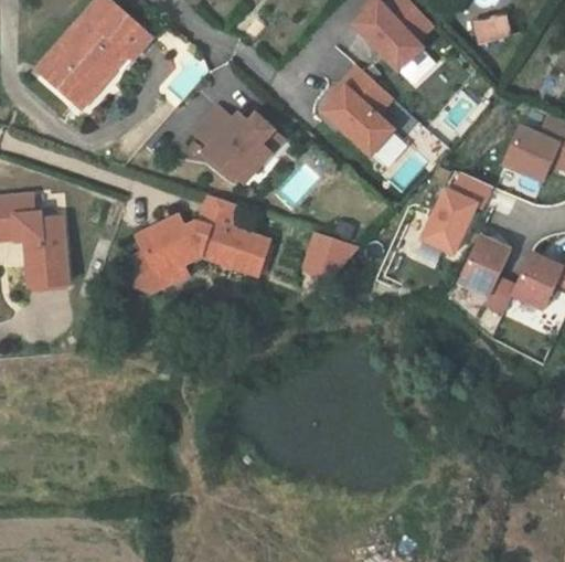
[(102,69),(109,74),(129,52),(134,56),(152,35),(112,0),(96,0),(39,66),(75,99),(102,69)]
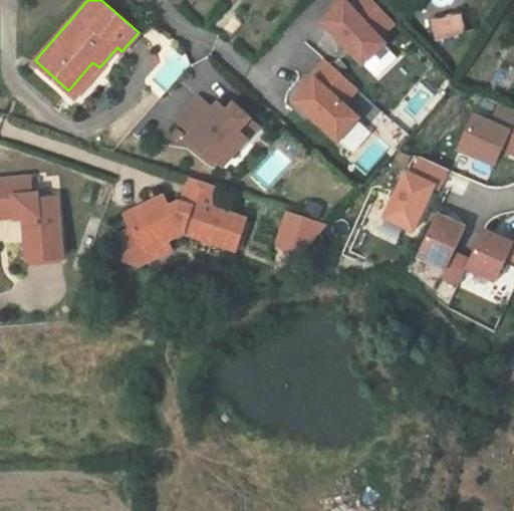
[(127,0),(117,11),(127,19),(138,8),(127,0)]
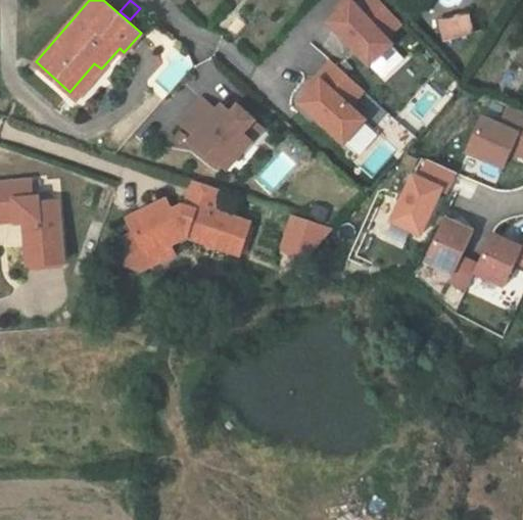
[(328,20),(369,63),(391,42),(385,36),(400,20),(381,0),(359,0),(354,4),(350,0),(348,0),(328,20)]
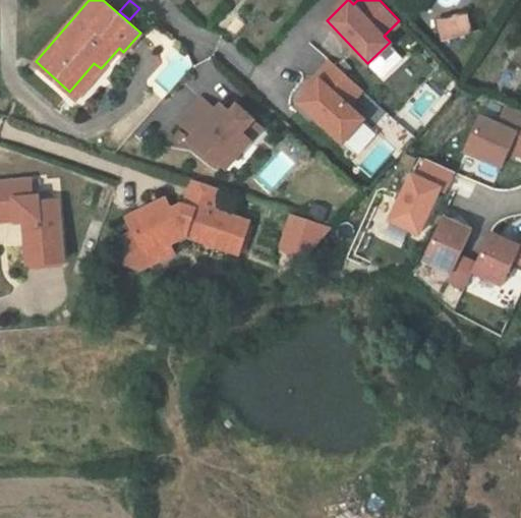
[(466,12),(455,15),(456,21),(440,25),(443,37),(470,30),(466,12)]
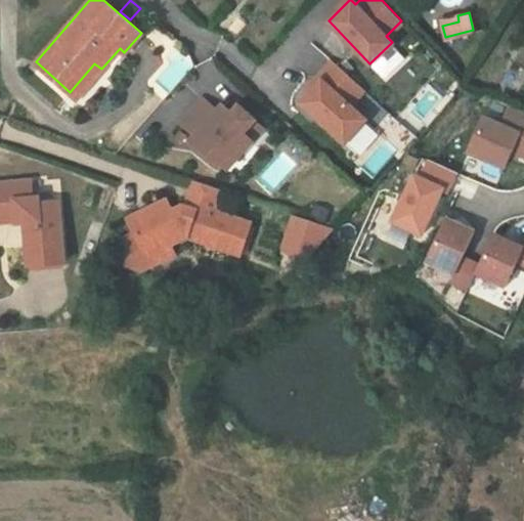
[(457,15),(441,19),(442,26),(459,22),(457,15)]
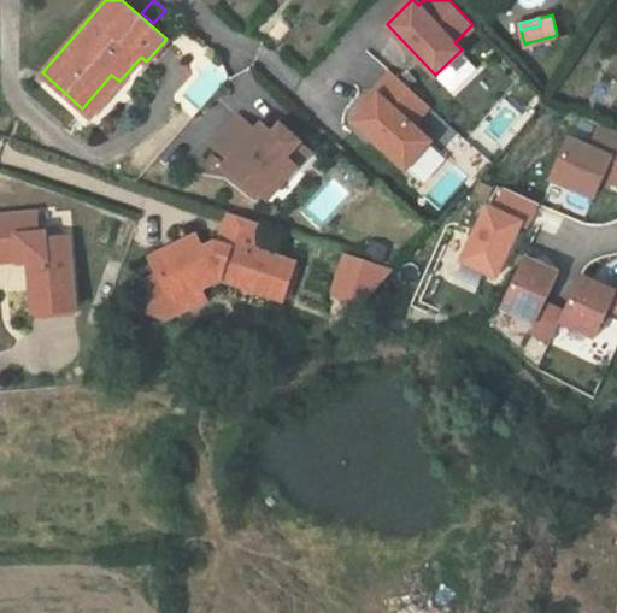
[(354,121),(406,166),(430,140),(411,123),(429,104),(391,70),(372,90),(377,94),(366,106),(354,121)]
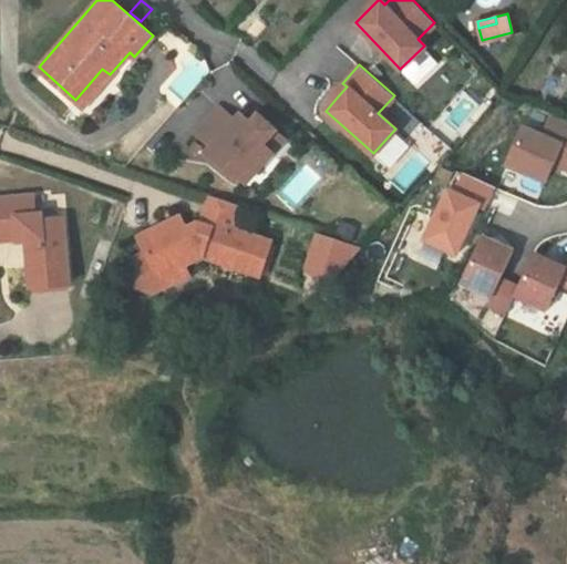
[(82,105),(110,74),(102,69),(75,100),(82,105)]
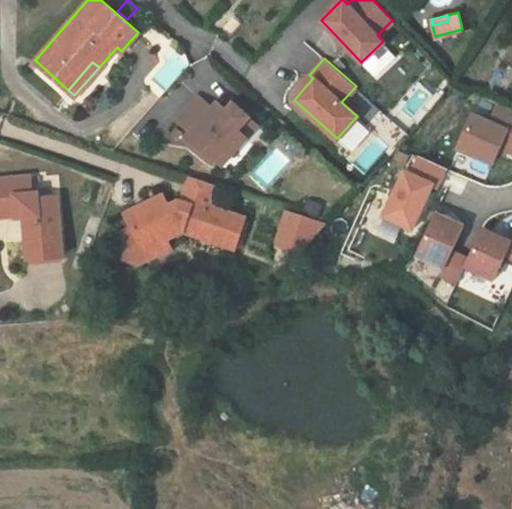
[(305,79),(300,85),(304,88),(313,78),(309,75),(305,79)]
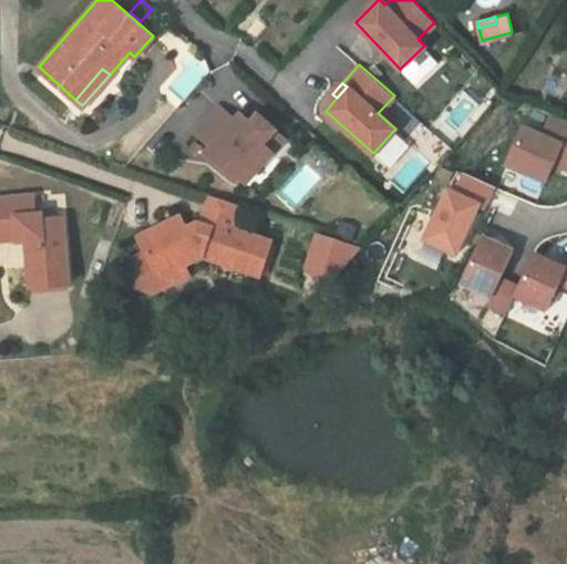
[(195,131),(207,142),(230,115),(218,104),(195,131)]
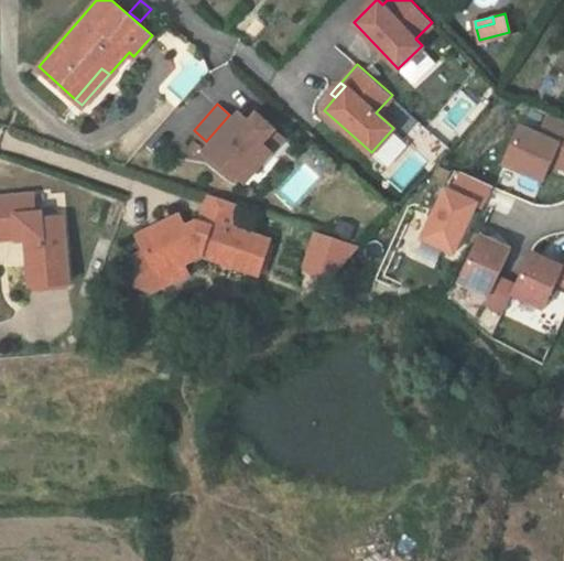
[(238,111),(234,118),(242,127),(248,120),(238,111)]
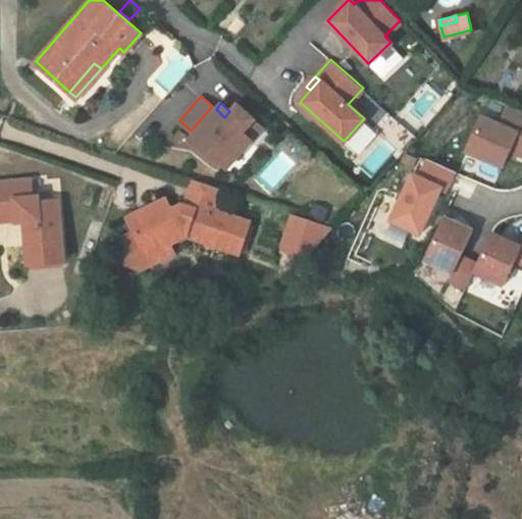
[(521,108),(507,103),(499,123),(516,131),(509,148),(521,153),(521,108)]
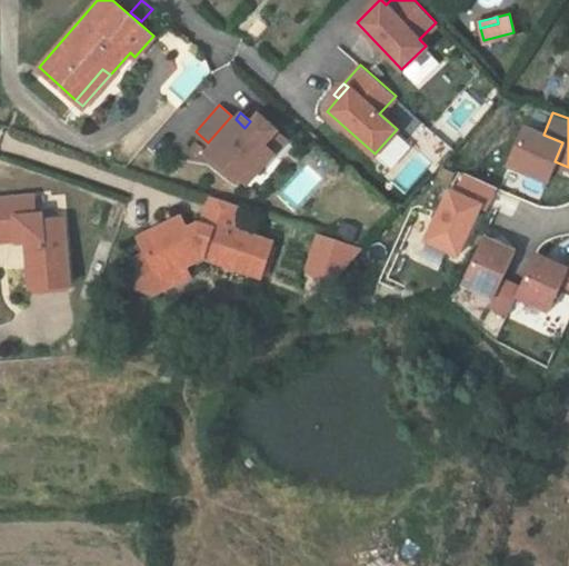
[(208,142),(211,145),(206,151),(233,177),(237,174),(246,181),(272,152),(262,144),(275,129),(258,113),(250,121),(245,128),(236,119),(231,116),(208,142)]
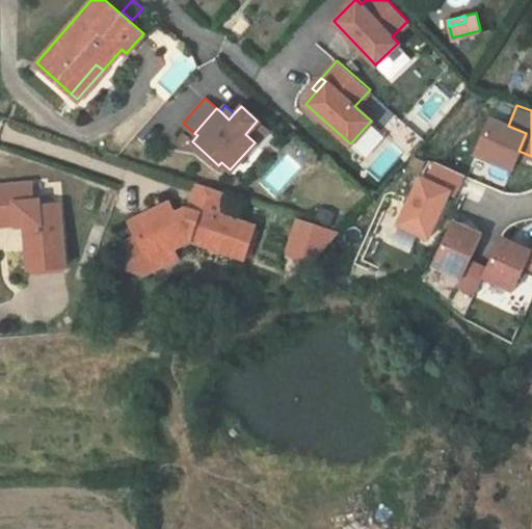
[(489,117),(475,153),(511,168),(519,151),(526,133),(508,126),(489,117)]
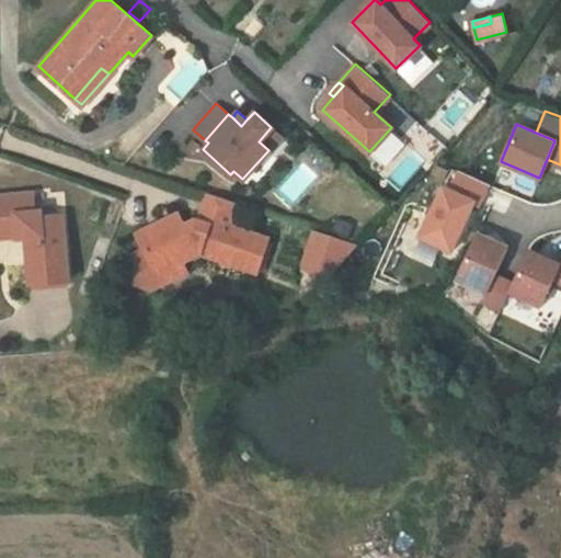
[(281,136),(271,127),(259,141),(268,150),(281,136)]
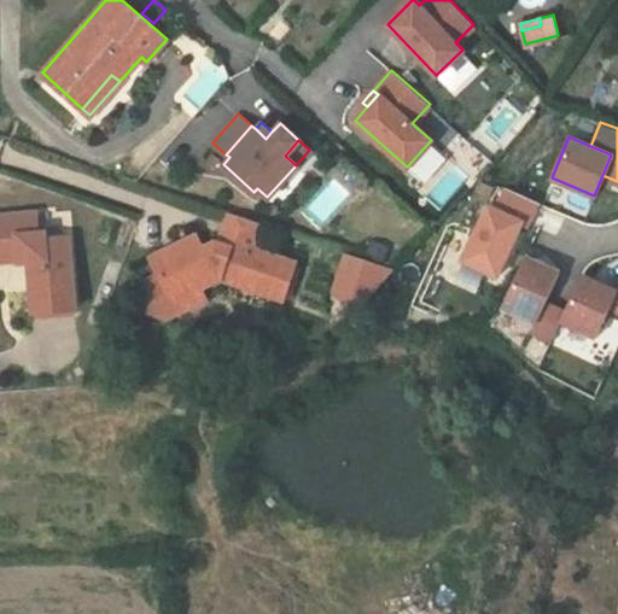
[(523,220),(522,221),(529,224),(538,200),(506,186),(496,208),(523,220)]
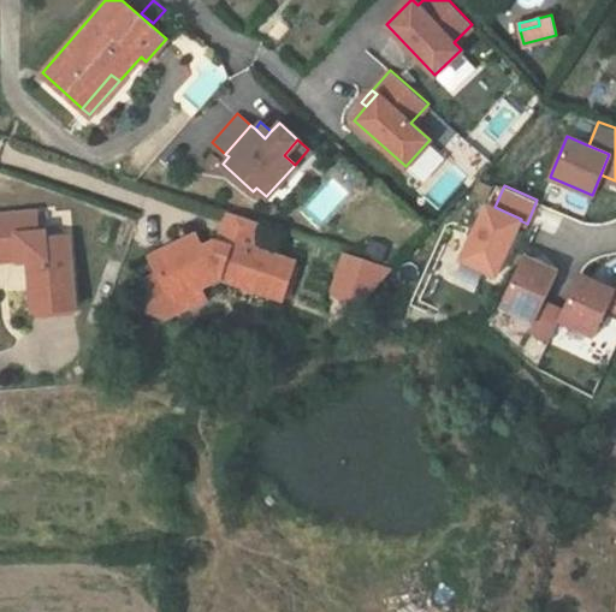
[(486,203),(461,259),(496,274),(520,220),(521,219),(495,207),(486,203)]
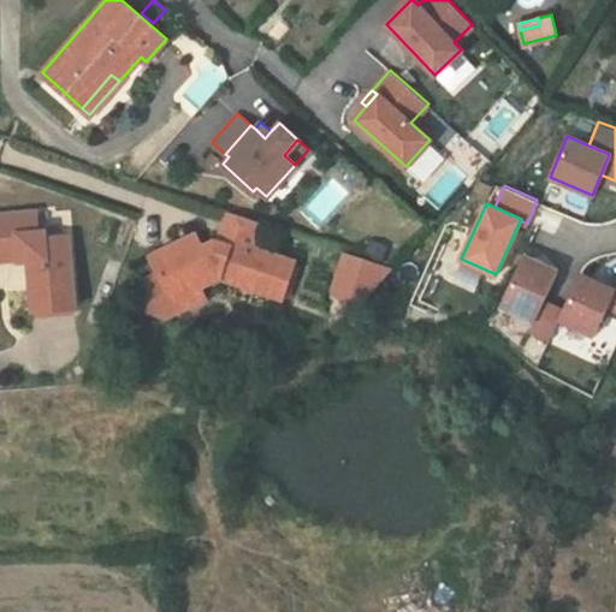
[(19,256),(29,255),(33,309),(76,306),(69,233),(45,236),(45,230),(39,230),(36,209),(0,212),(0,248),(19,247),(19,256)]
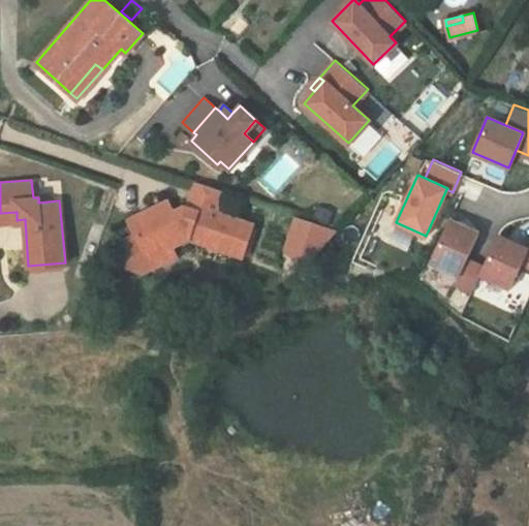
[(167,200),(128,219),(135,235),(148,256),(170,246),(188,237),(243,255),(253,223),(216,211),(223,190),(195,181),(186,207),(184,206),(174,211),(167,200)]
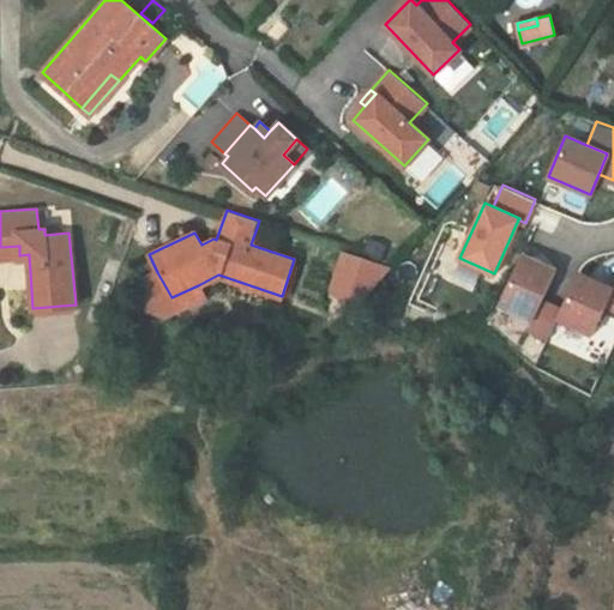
[(361,253),(380,259),(386,242),(367,235),(361,253)]
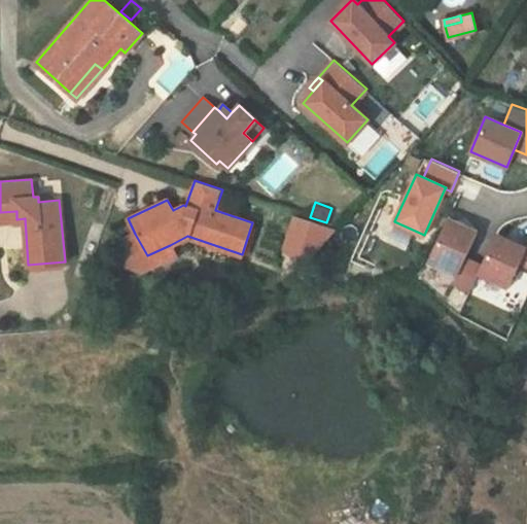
[(16,211),(0,212),(0,220),(16,219),(16,211)]
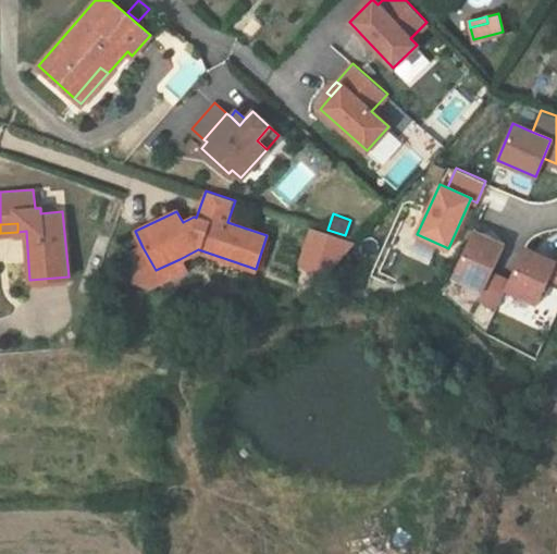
[(493,270),(504,245),(473,231),(453,275),(483,290),(493,270)]
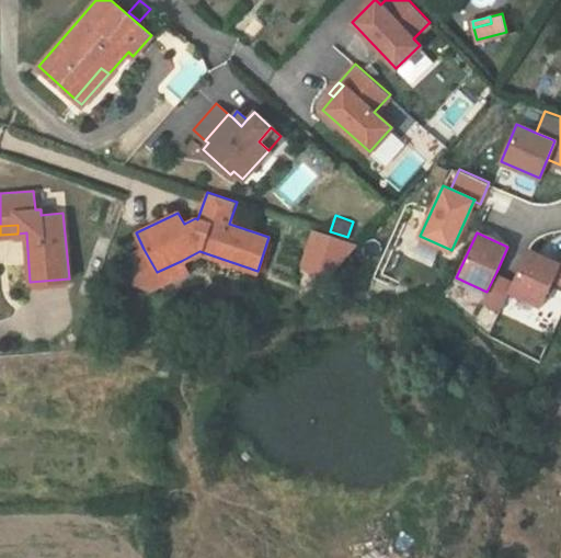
[(327,236),(300,265),(322,284),(356,246),(327,236)]
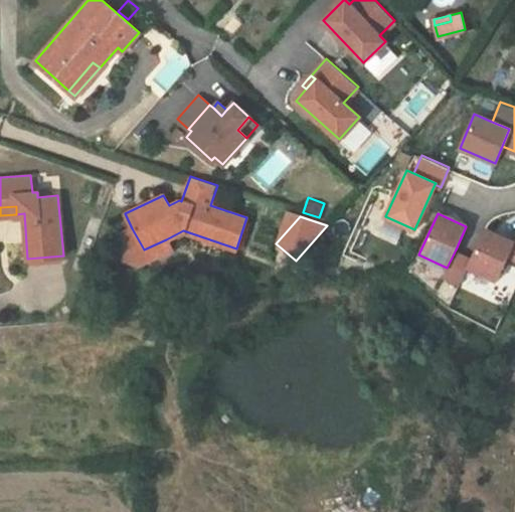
[(144,249),(132,228),(121,232),(115,257),(138,264),(144,249)]
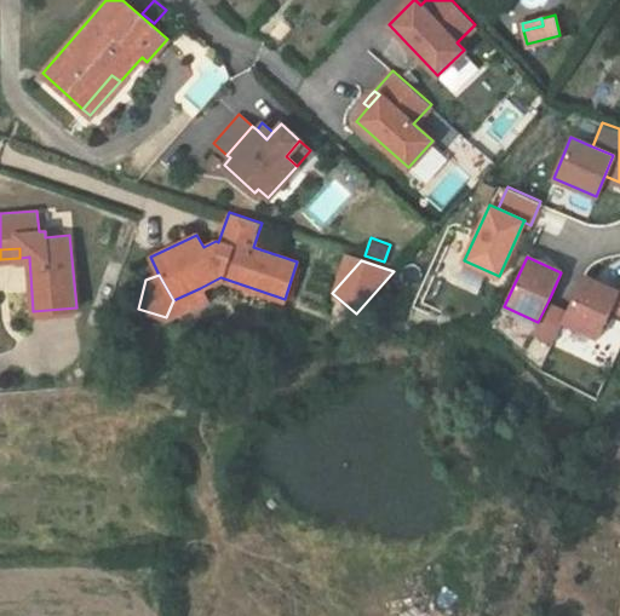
[(568,309),(563,320),(600,337),(613,306),(619,292),(584,275),(568,309)]
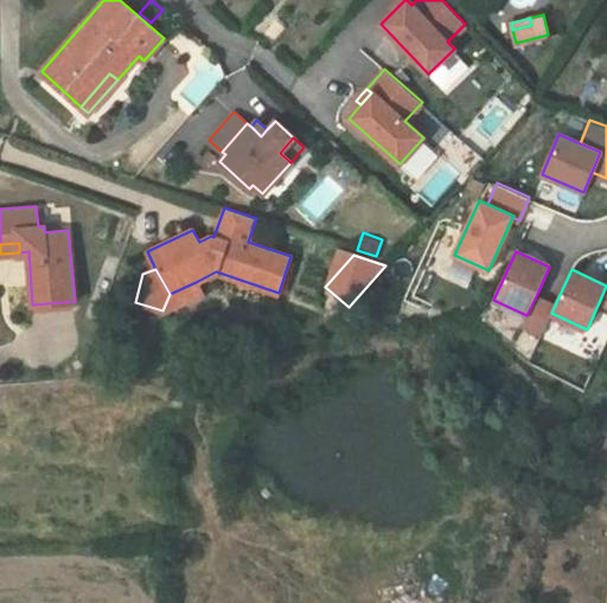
[(170,294),(163,310),(200,293),(196,282),(170,294)]
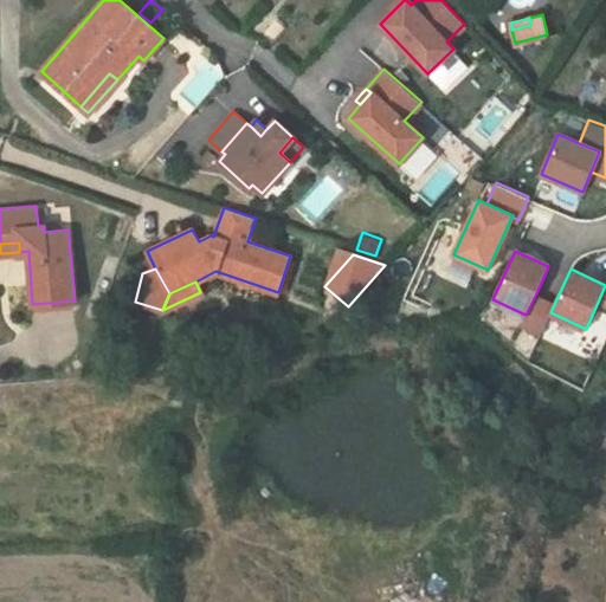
[(342,314),(348,306),(324,286),(320,292),(342,314)]
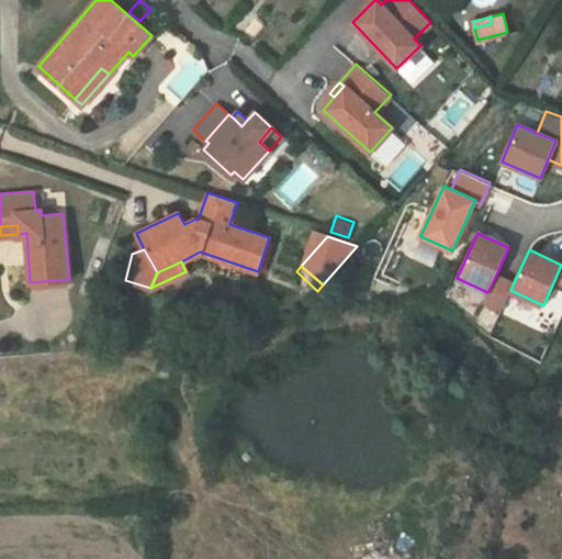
[(497,272),(487,292),(482,302),(502,311),(510,290),(515,280),(497,272)]
